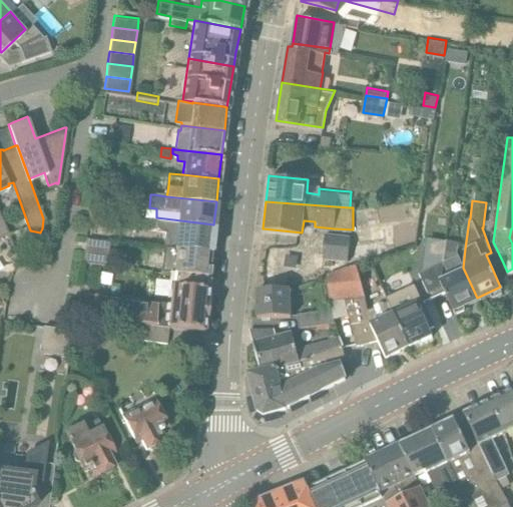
[(88,218),(97,219),(98,211),(89,209),(88,218)]
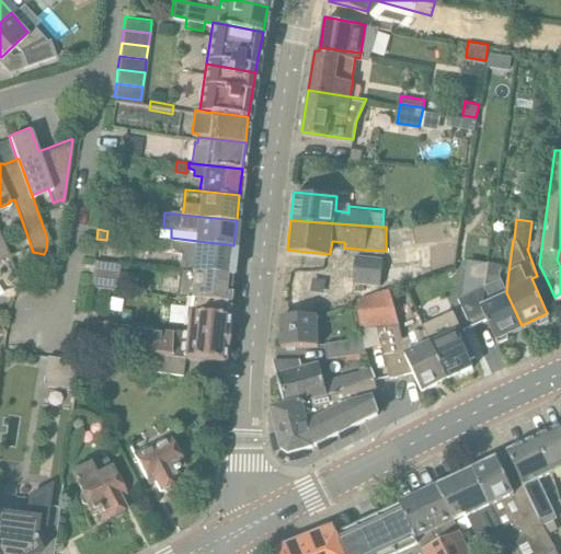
[(0,255),(9,252),(0,231),(0,255)]
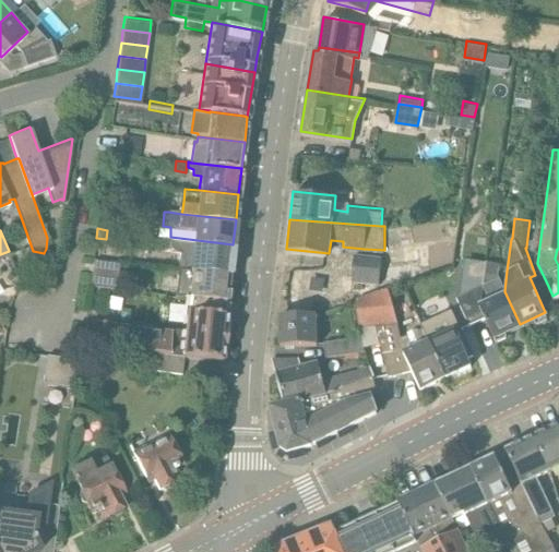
[(178,267),(230,273),(233,244),(170,237),(168,248),(171,248),(180,249),(179,254),(178,267)]
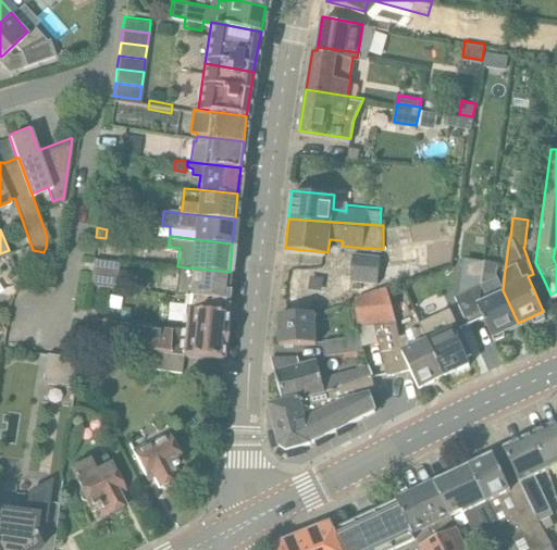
[(46,248),(44,252),(39,283),(53,285),(59,250),(46,248)]
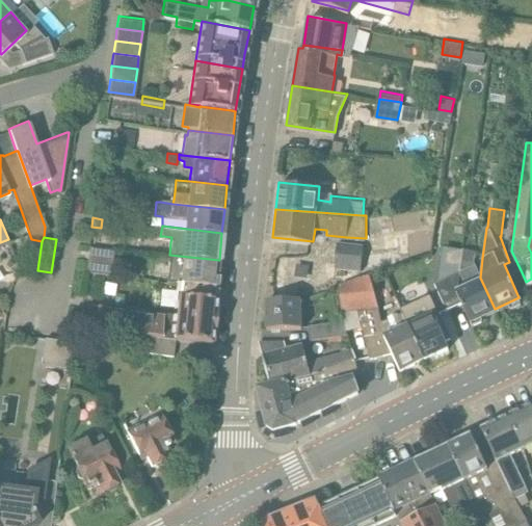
[(334,265),(360,269),(364,242),(338,239),(334,265)]
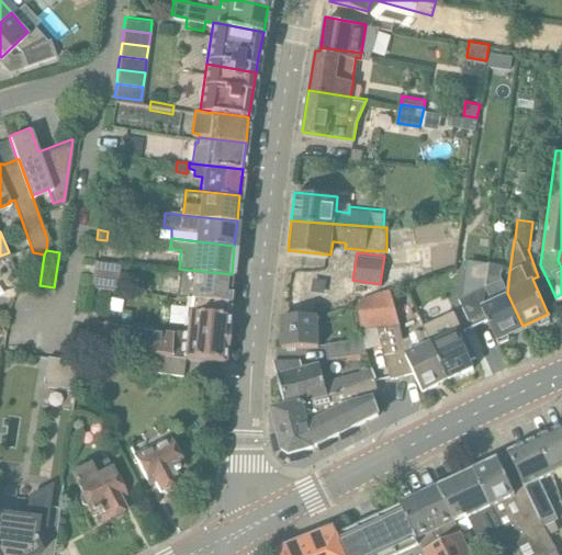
[(90,284),(116,289),(121,261),(94,258),(90,284)]
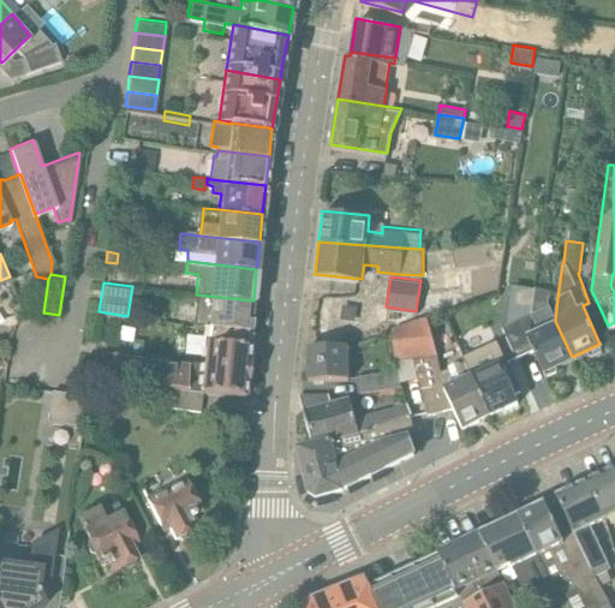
[(543,369),(572,357),(555,321),(557,298),(547,303),(549,287),(535,285),(530,310),(526,333),(532,346),(543,369)]
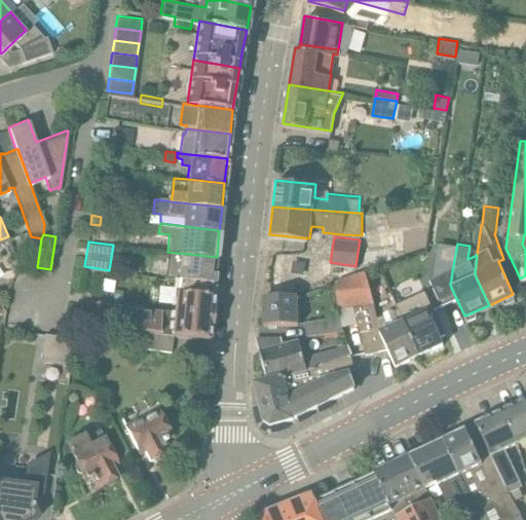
[(178,279),(214,282),(217,257),(167,252),(164,277),(178,279)]
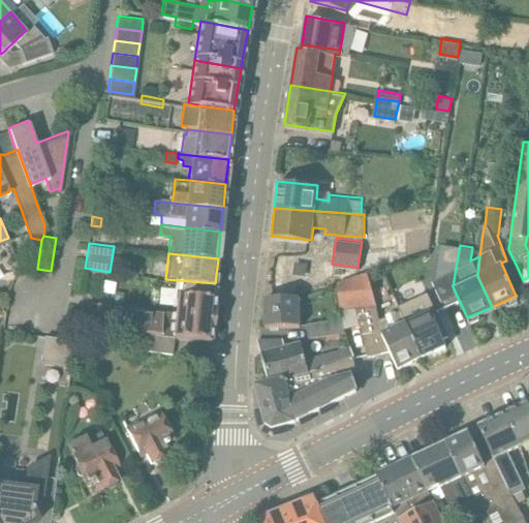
[(443,305),(458,298),(453,286),(456,267),(432,278),(443,305)]
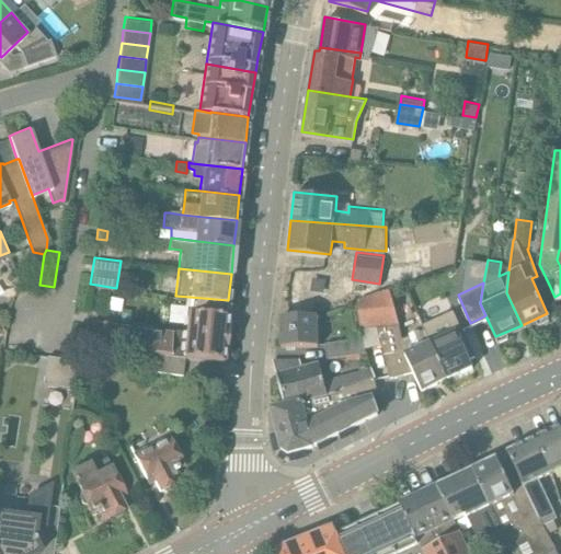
[(412,369),(402,338),(389,286),(356,297),(359,326),(377,324),(390,374),(412,369)]
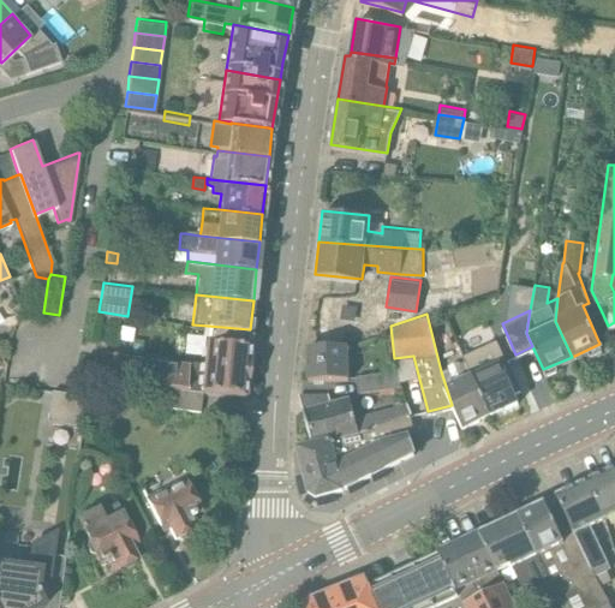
[(203,389),(244,394),(250,329),(208,326),(207,340),(204,340),(202,365),(189,364),(190,361),(94,351),(90,376),(172,386),(203,389)]
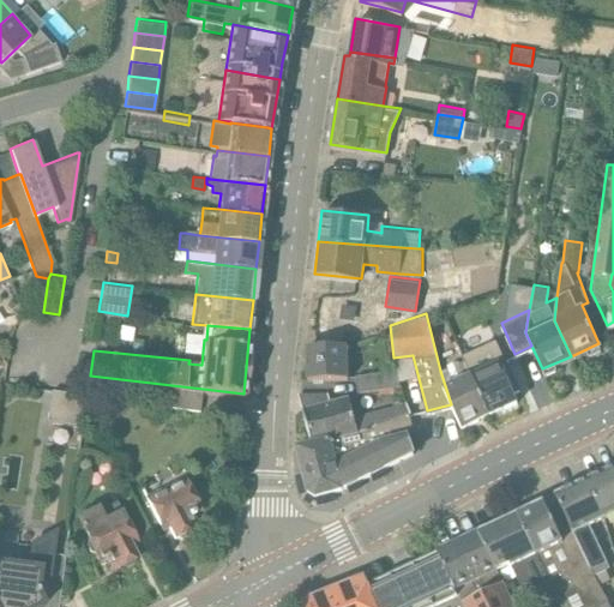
[(461,425),(489,412),(471,372),(458,341),(446,346),(455,365),(440,371),(451,404),(461,425)]
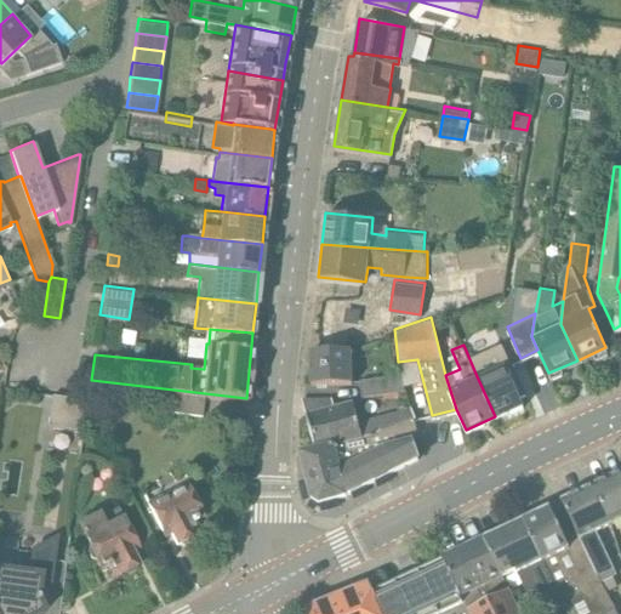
[(312,381),(352,380),(352,346),(311,347),(312,381)]
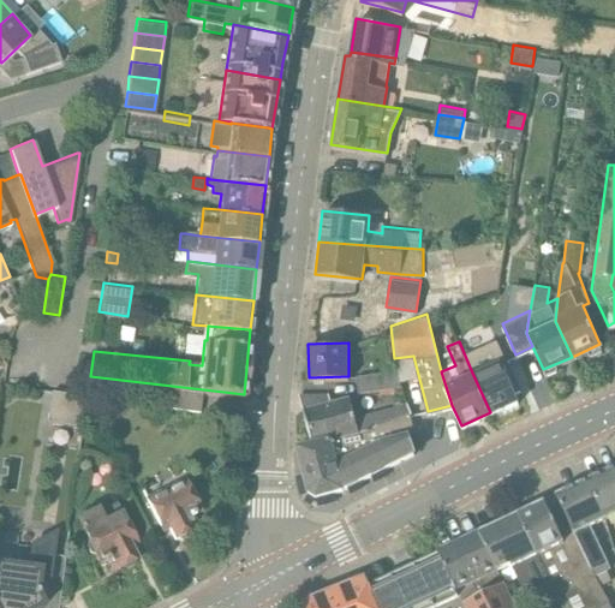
[(472,373),(490,412),(517,400),(512,391),(519,388),(507,359),(472,373)]
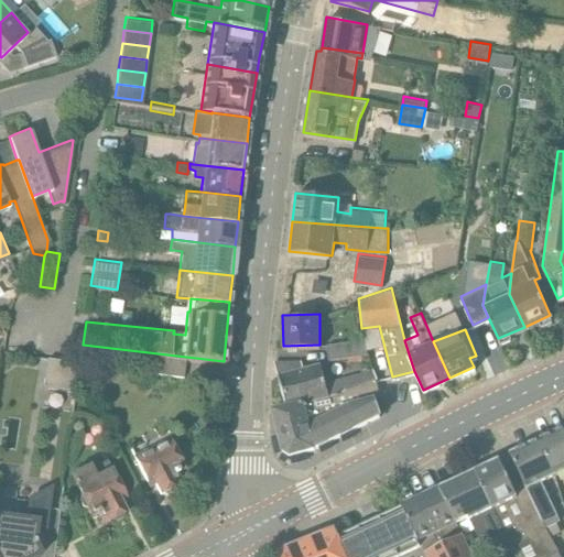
[(328,358),(368,351),(364,337),(326,342),(328,358)]
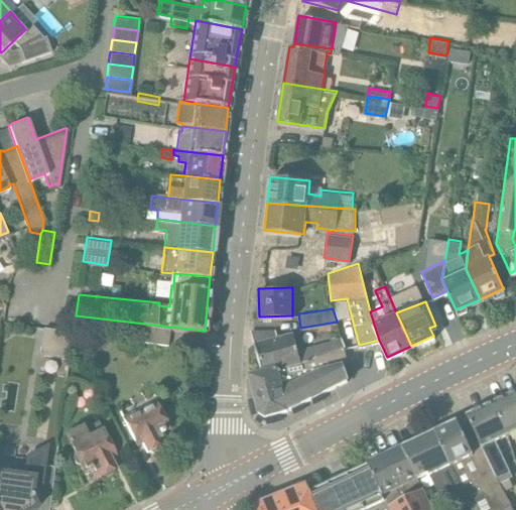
[(144,324),(142,340),(168,343),(170,327),(144,324)]
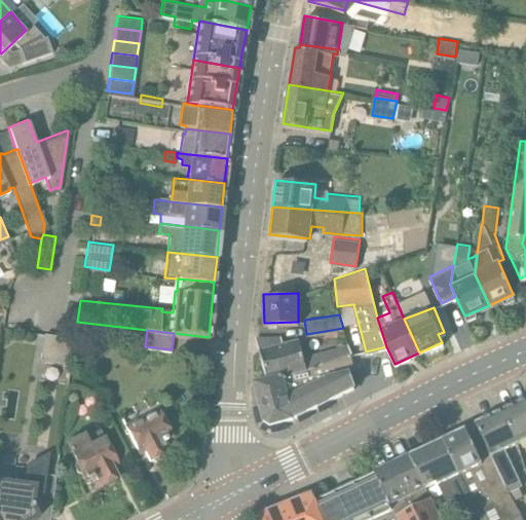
[(74,336),(43,331),(40,358),(70,363),(74,336)]
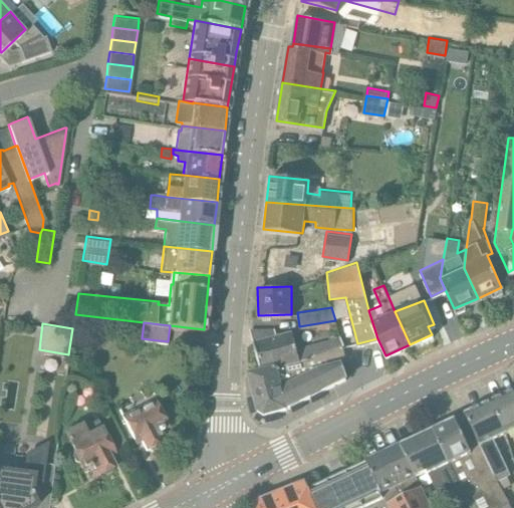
[(341,344),(339,338),(336,339),(336,337),(317,345),(308,348),(307,341),(303,342),(299,329),(292,331),(291,327),(269,332),(268,328),(251,332),(260,368),(299,359),(308,356),(341,344)]
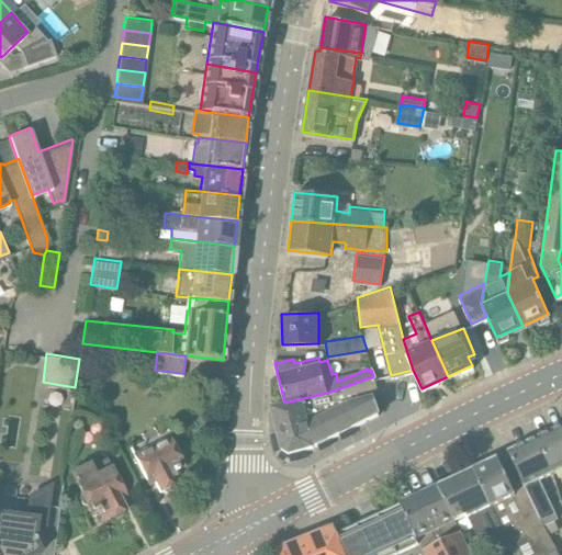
[(355,423),(358,421),(378,411),(372,396),(378,394),(373,376),(337,389),(355,423)]
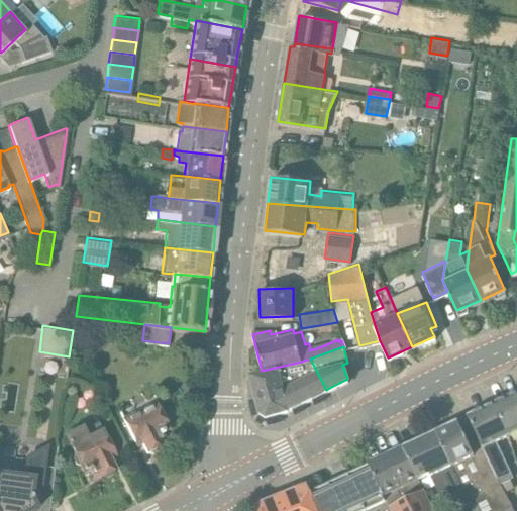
[(288,408),(326,390),(310,359),(301,362),(262,371),(250,374),(250,376),(259,412),(262,414),(265,416),(266,415),(288,409),(288,408)]
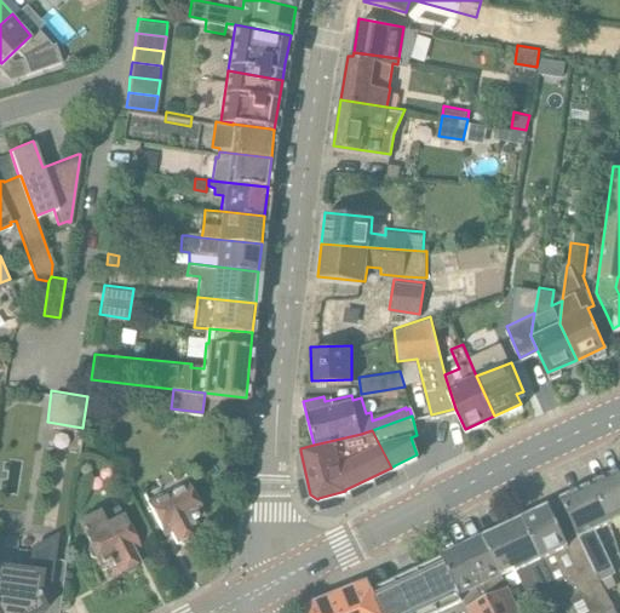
[(613,521),(619,516),(619,471),(619,470),(595,482),(613,521)]
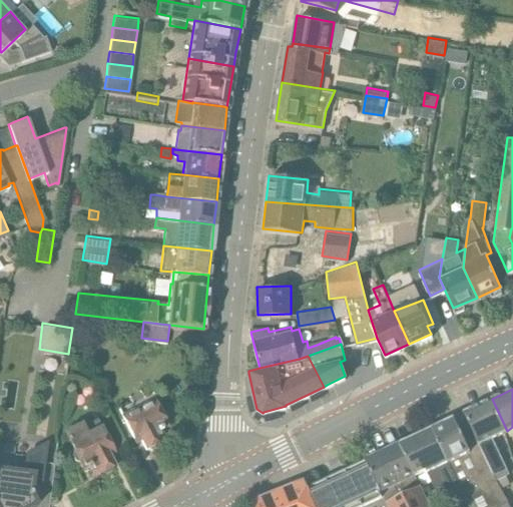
[(153,396),(122,411),(136,439),(141,437),(146,446),(166,436),(161,427),(167,423),(153,396)]
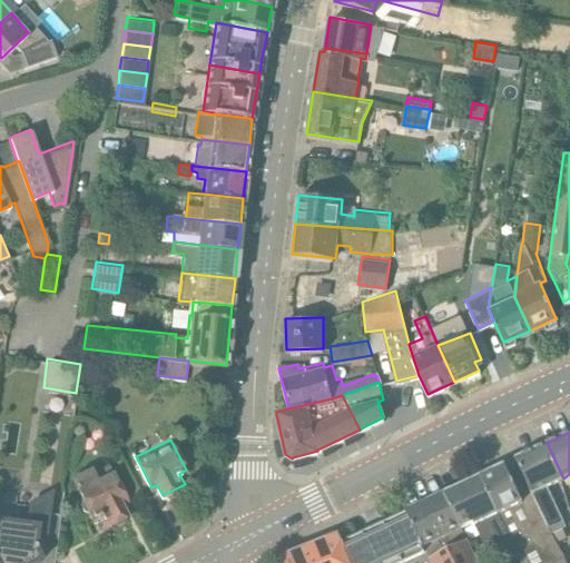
[(529,486),(551,531),(566,523),(548,486),(563,478),(547,443),(516,458),(529,486)]
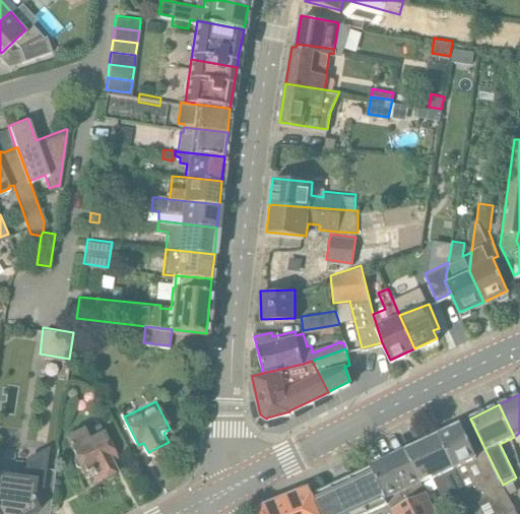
[(83,427),(65,435),(84,472),(91,469),(96,479),(117,469),(112,459),(117,456),(99,423),(84,430),(83,427)]
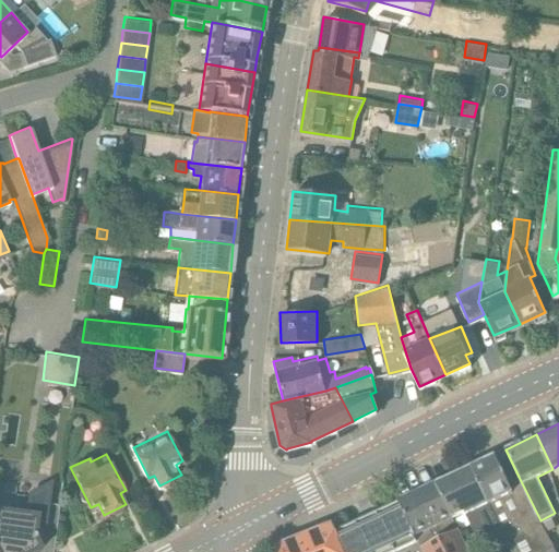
[(471,466),(506,540),(511,551),(557,551),(554,544),(555,544),(540,520),(519,477),(508,481),(496,454),(471,466)]
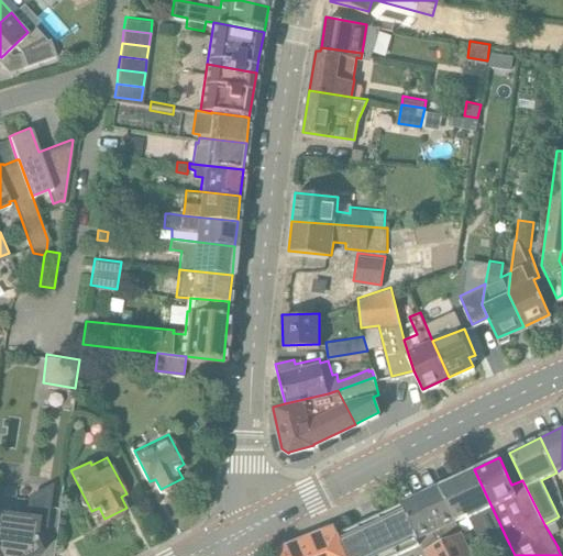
[(497,549),(509,544),(474,469),(440,486),(455,520),(467,514),(468,516),(482,510),(481,516),(497,549)]
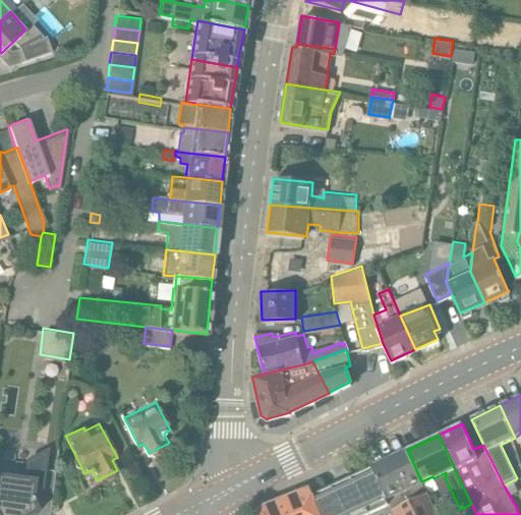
[(0,514),(26,514),(38,510),(33,500),(34,500),(33,499),(33,497),(32,497),(34,484),(42,485),(47,448),(27,458),(24,477),(0,473),(0,514)]
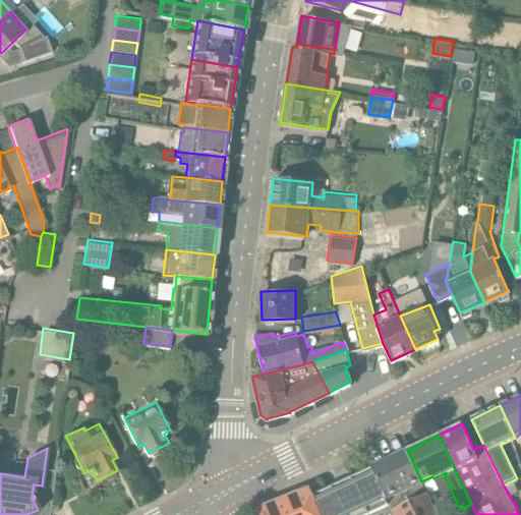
[(370,466),(392,511),(394,514),(438,514),(421,481),(407,450),(370,466)]
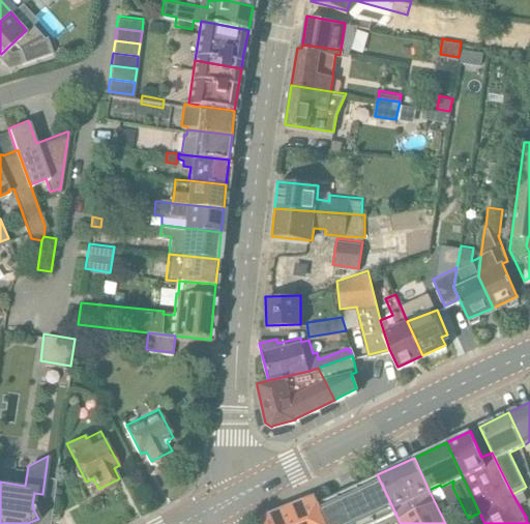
[(378,523),(388,523),(399,520),(377,474),(359,483),(378,523)]
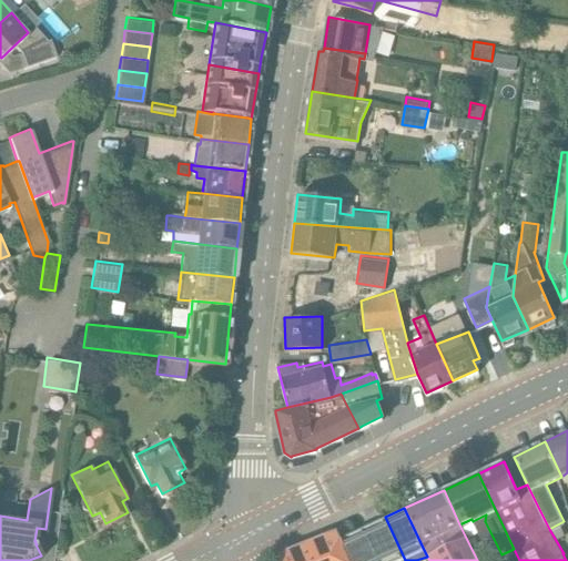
[(376,560),(405,560),(385,517),(362,528),(376,560)]
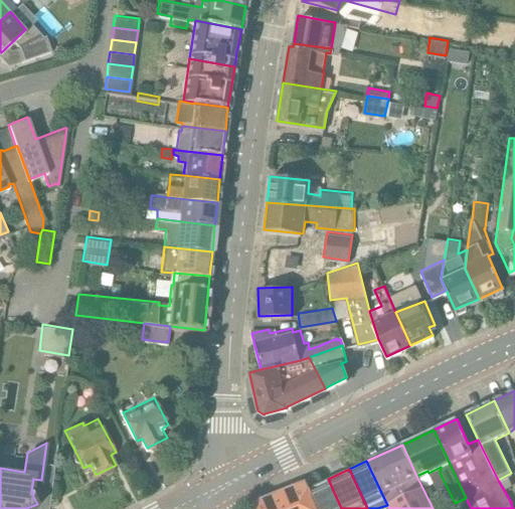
[(341,508),(328,479),(308,489),(316,508),(341,508)]
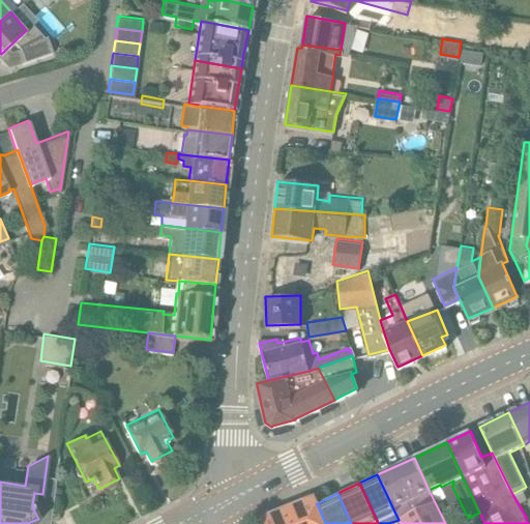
[(325,523),(317,503),(314,496),(261,517),(262,523),(325,523)]
